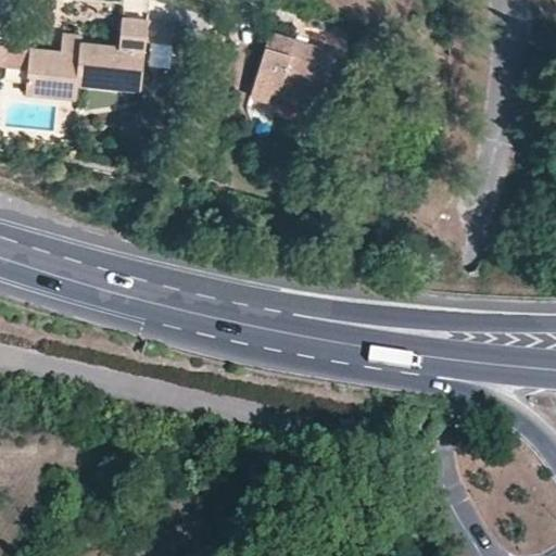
[(75,83),(75,76),(92,77),(91,84),(104,86),(105,79),(119,80),(118,87),(138,90),(146,17),(119,14),(116,45),(81,40),(81,34),(61,32),(60,37),(68,38),(67,52),(59,51),(28,48),(25,66),(23,91),(73,97),(75,83)]
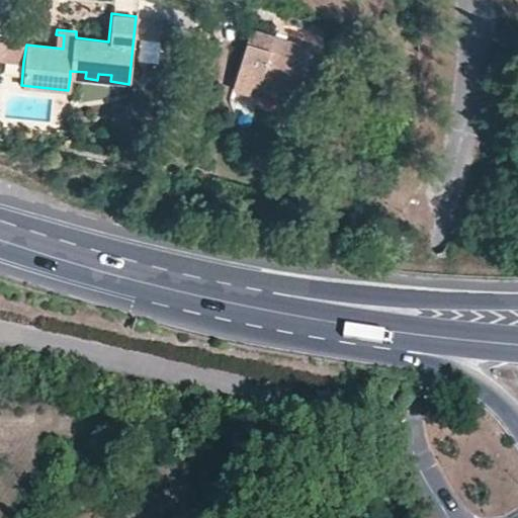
[(259,89),(262,77),(287,84),(283,96),(307,102),(322,51),(251,29),(234,87),(257,94),(259,89)]
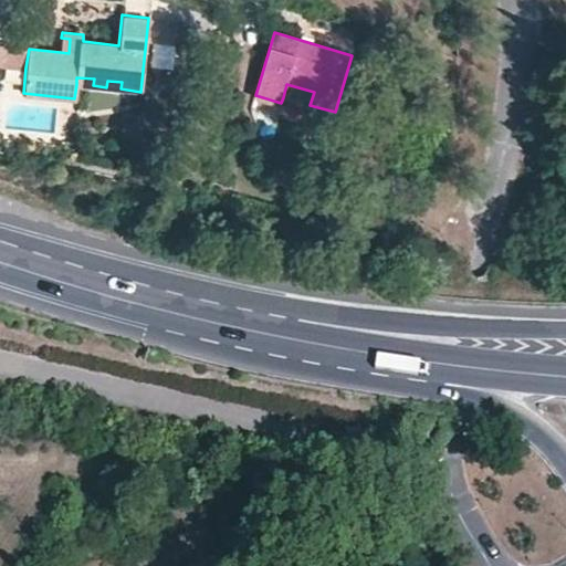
[(70,39),(61,38),(60,52),(69,53),(70,39)]
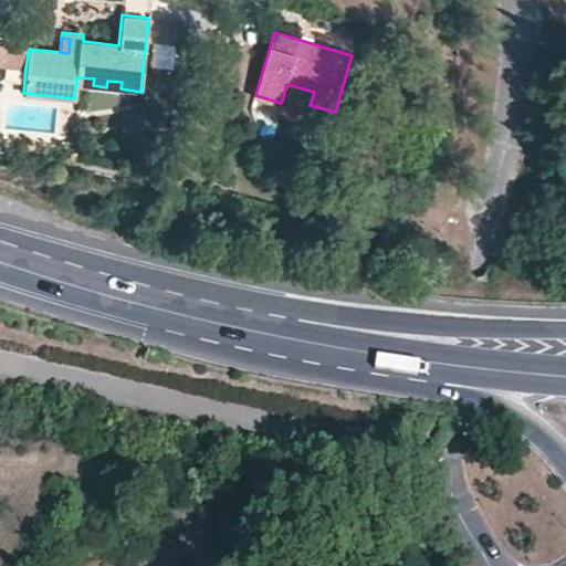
[(25,67),(29,49),(6,44),(3,64),(25,67)]
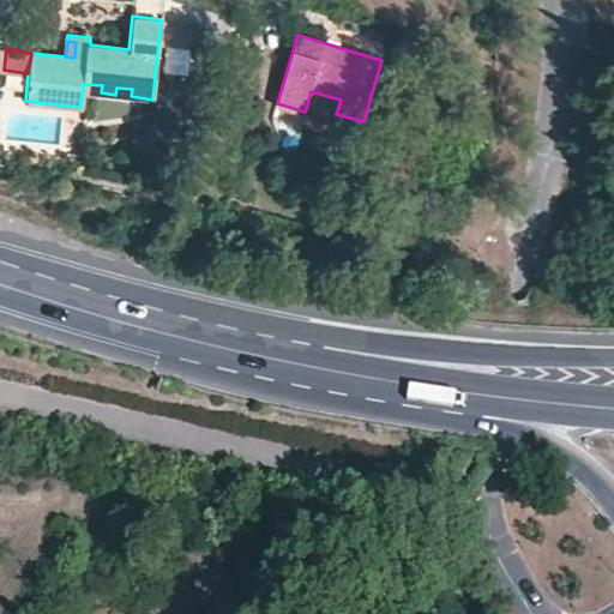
[(311,91),(307,106),(336,114),(341,100),(311,91)]
